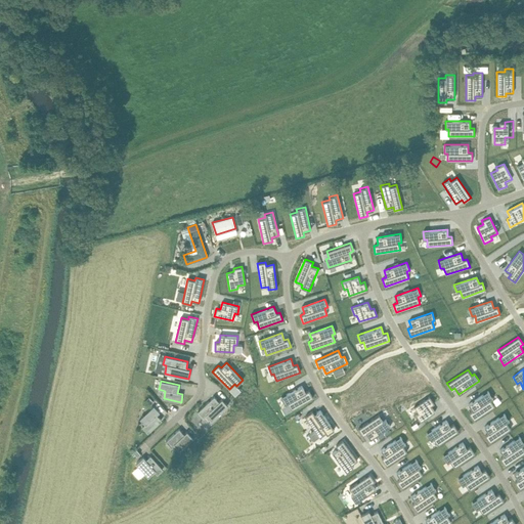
[(302,386),(280,397),(285,404),(288,403),(292,409),(313,397),(309,390),(305,392),(302,386)]
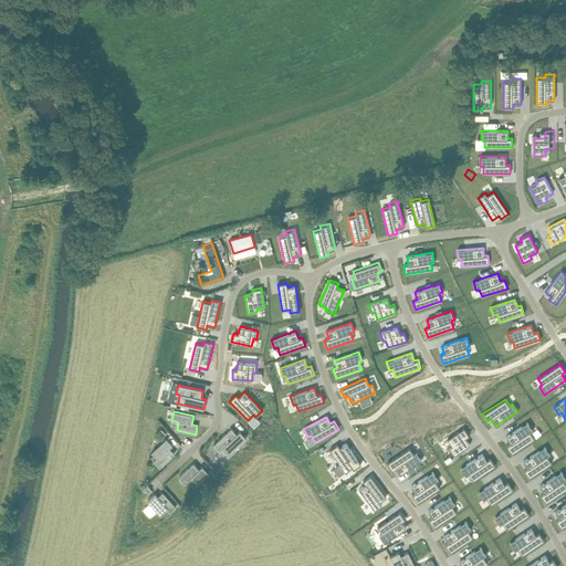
[(527,422),(505,437),(510,443),(506,446),(512,453),(534,439),(530,432),(532,430),(527,422)]
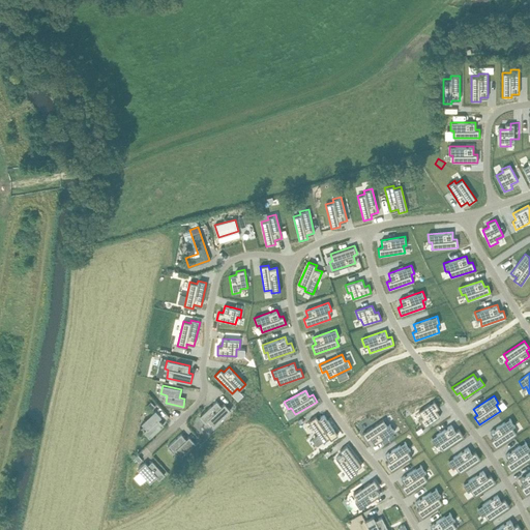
[(216,401),(200,416),(206,422),(208,420),(213,425),(230,410),(225,404),(222,407),(216,401)]
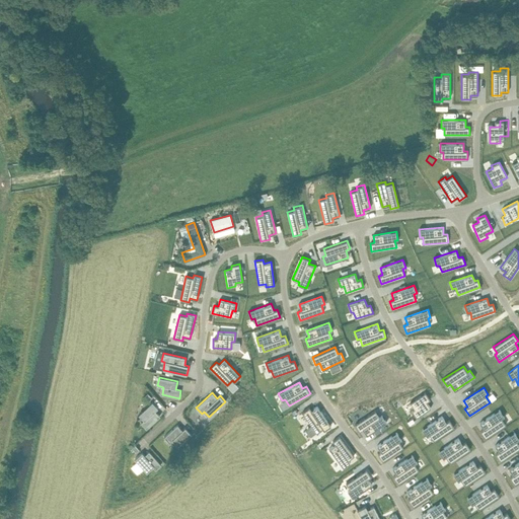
[(425,392),(410,402),(414,409),(412,410),(417,418),(431,408),(427,401),(430,399),(425,392)]
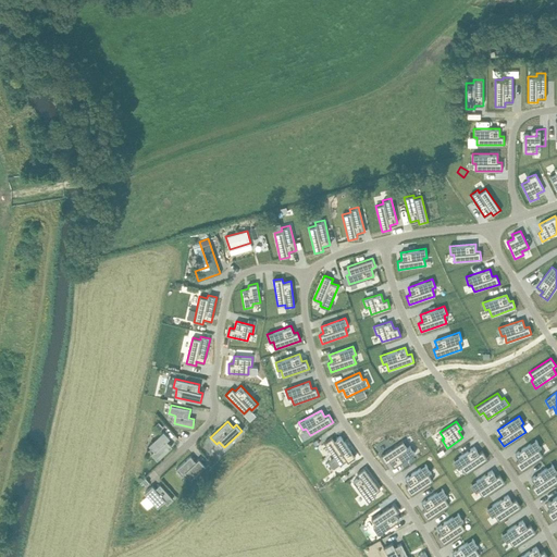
[(163,432),(149,445),(153,450),(151,454),(157,460),(172,446),(166,441),(170,438),(163,432)]
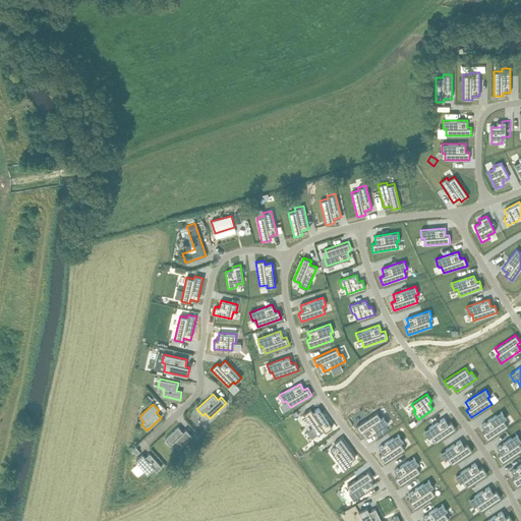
[(310,409),(303,413),(317,433),(324,429),(325,432),(332,427),(319,408),(312,412),(310,409)]
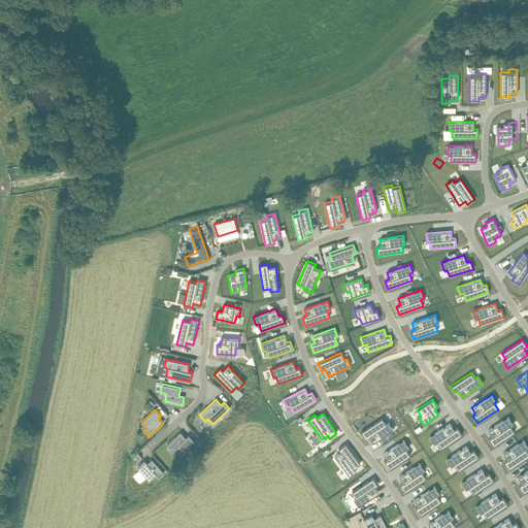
[(508,417),(488,430),(492,436),(489,438),(494,446),(515,432),(510,426),(513,424),(508,417)]
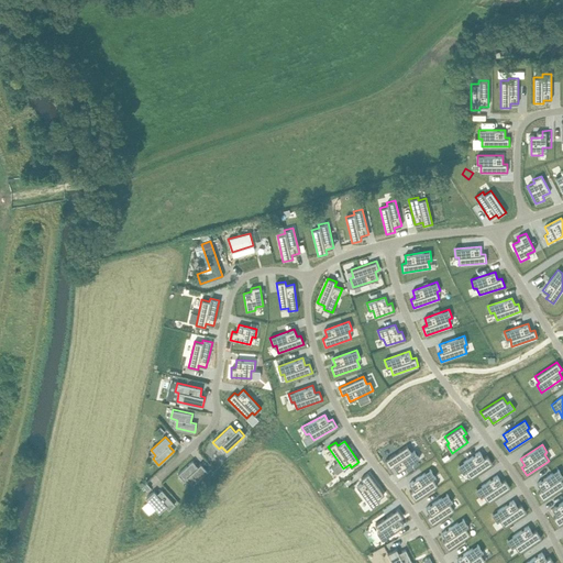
[(407,445),(385,460),(390,467),(394,465),(398,472),(419,457),(415,450),(411,452),(407,445)]
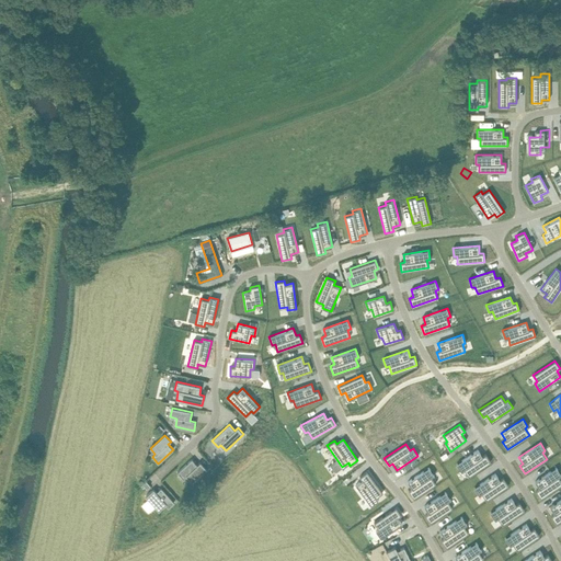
[(478,449),(456,464),(461,471),(465,470),(469,477),(491,461),(485,454),(482,456),(478,449)]
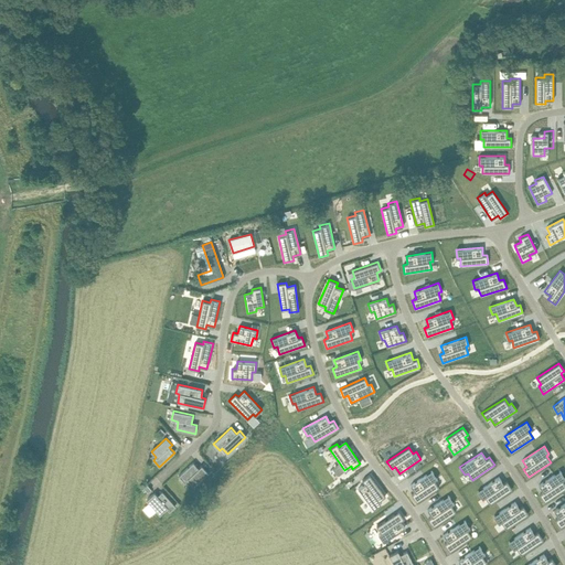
[(193,462),(179,476),(185,482),(188,480),(193,486),(208,472),(201,466),(199,468),(193,462)]
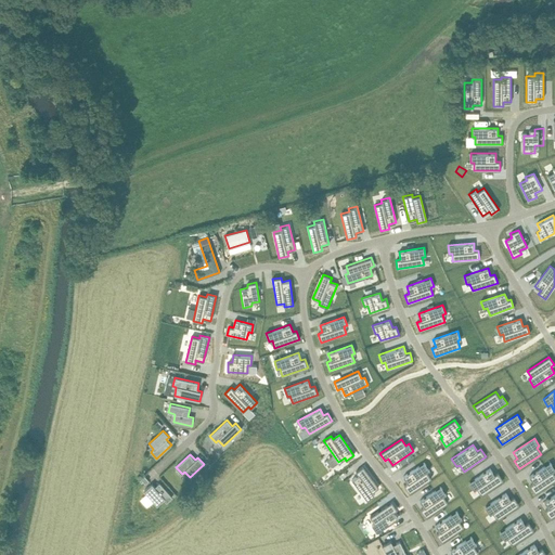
[(424,462),(403,476),(408,482),(404,486),(409,493),(431,478),(426,472),(429,469),(424,462)]
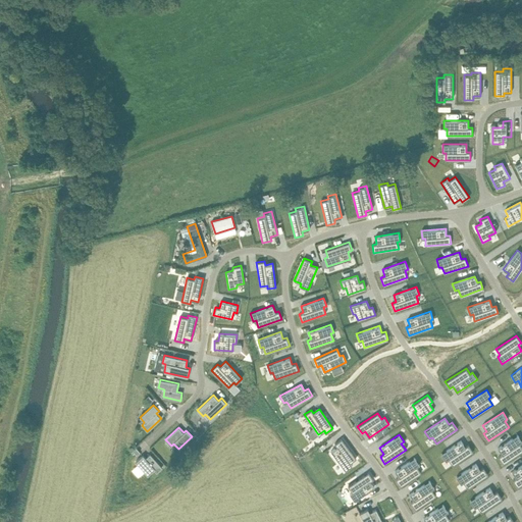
[(521,441),(517,434),(498,448),(502,455),(499,457),(504,464),(521,451),(521,447),(520,444),(521,441)]
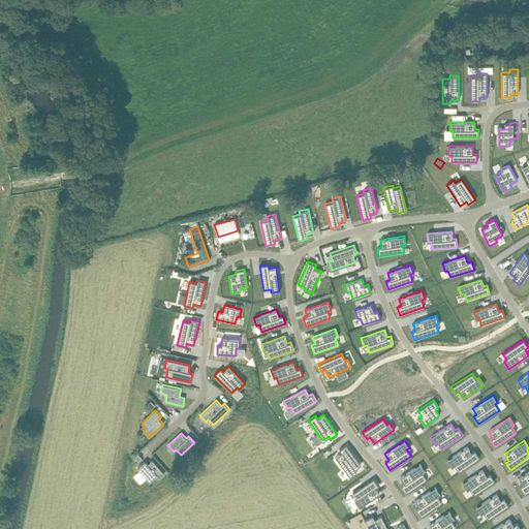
[(341,453),(336,457),(349,476),(356,471),(354,469),(361,464),(346,444),(339,449),(341,453)]
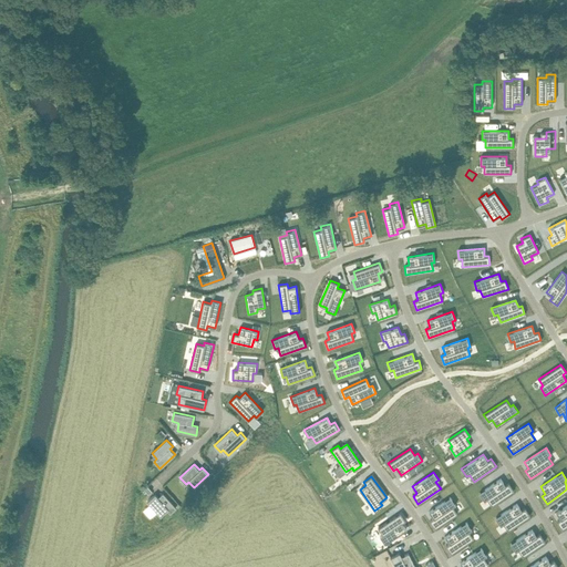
[(501,478),(478,493),(484,501),(487,498),(492,505),(514,491),(508,483),(505,485),(501,478)]
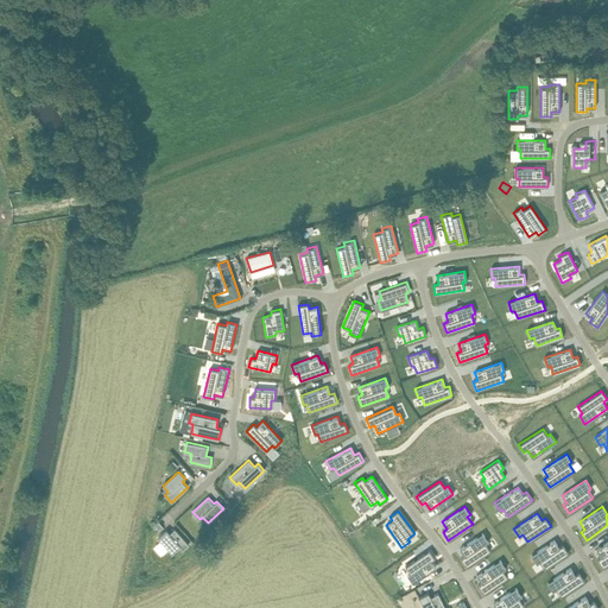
[(166,530),(158,538),(172,553),(179,546),(182,550),(189,544),(175,529),(169,533),(166,530)]
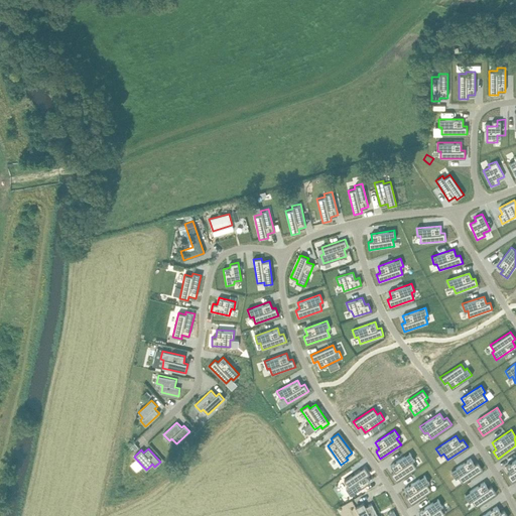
[(410,453),(390,466),(394,472),(391,474),(396,481),(416,467),(412,461),(414,460),(410,453)]
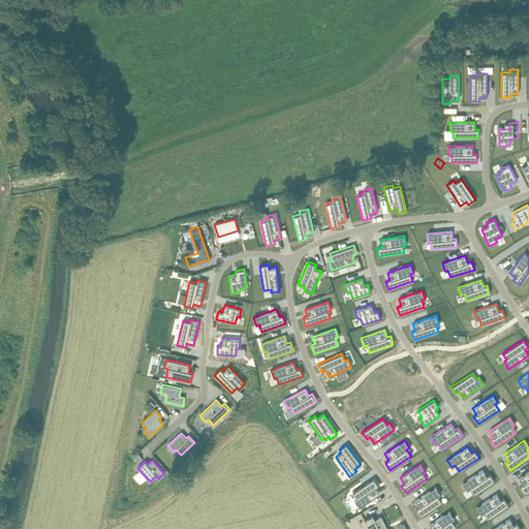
[(483,470),(462,484),(467,491),(469,489),(473,495),(495,481),(490,474),(487,476),(483,470)]
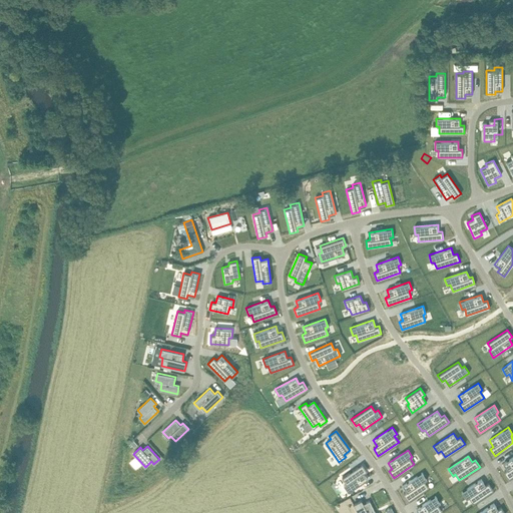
[(512,456),(503,464),(507,470),(504,472),(508,479),(512,475),(512,456)]
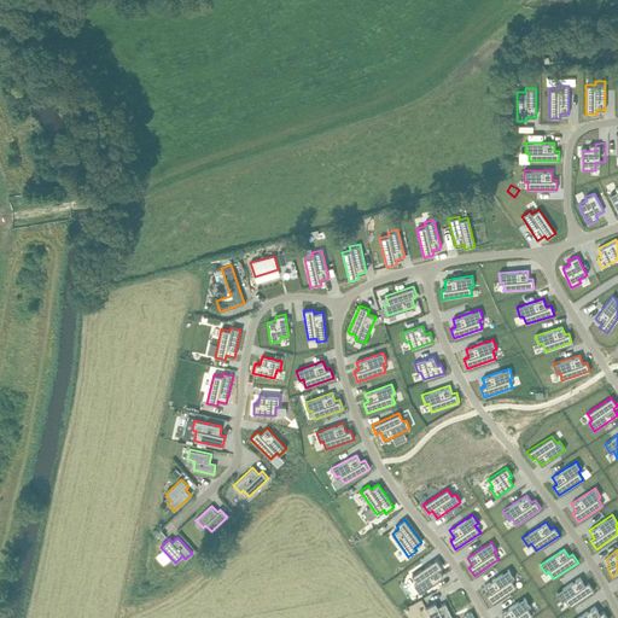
[(436,559),(412,576),(417,583),(414,584),(419,593),(443,577),(438,570),(442,567),(436,559)]
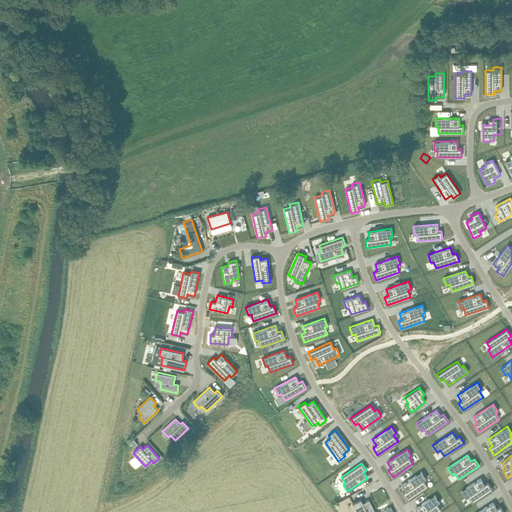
[(421,471),(402,485),(406,491),(403,493),(407,500),(427,486),(423,480),(426,478),(421,471)]
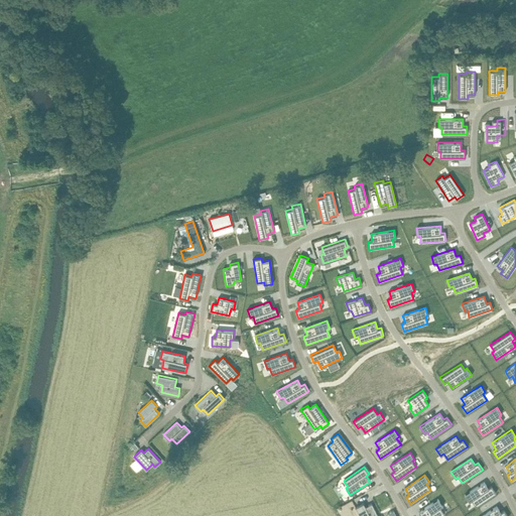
[(484,482),(465,495),(469,502),(472,501),(476,507),(496,493),(491,486),(488,488),(484,482)]
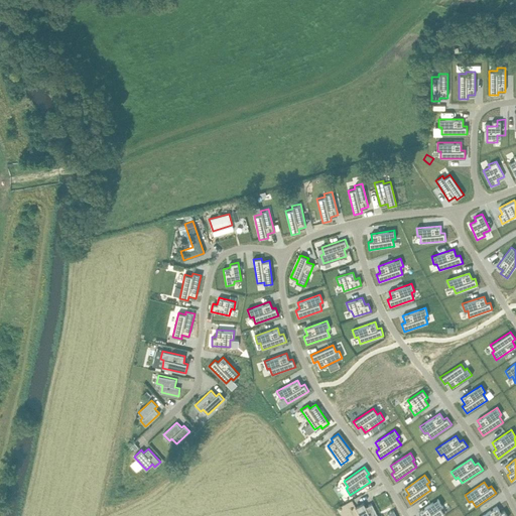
[(438,499),(418,512),(420,515),(440,515),(444,514),(440,508),(442,506),(438,499)]
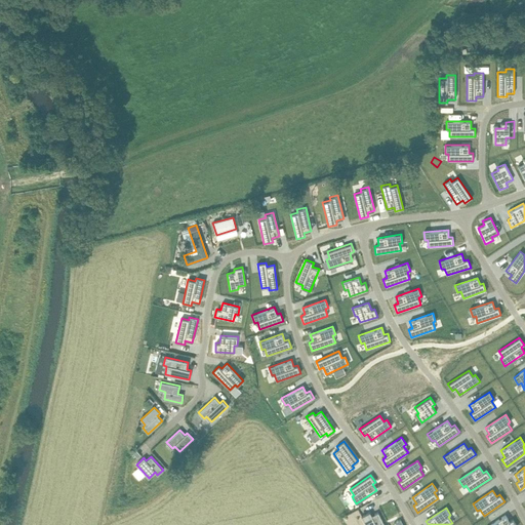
[(369,512),(361,517),(365,524),(384,524),(378,513),(371,516),(369,512)]
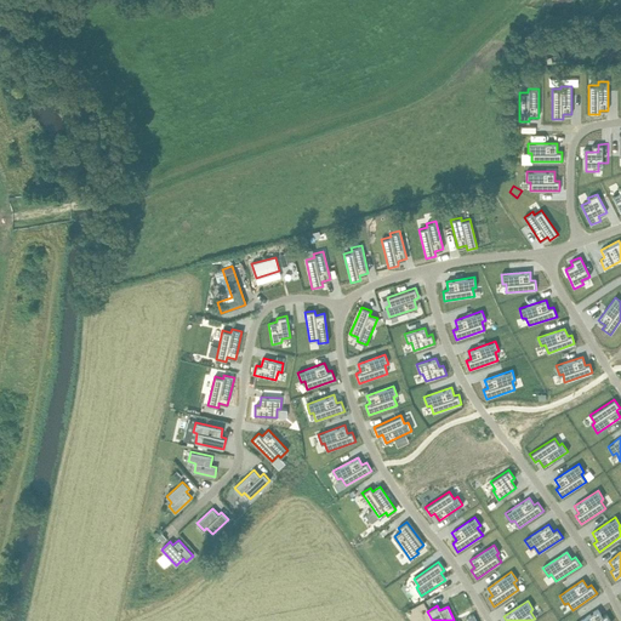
[(598,609),(580,620),(610,620),(607,614),(603,616),(598,609)]
